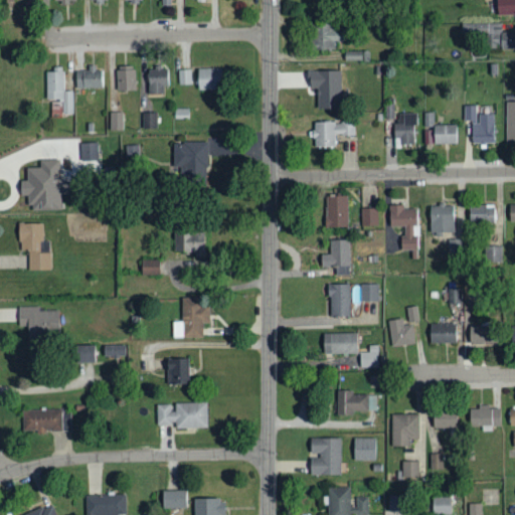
[(514,0),(496,0),(497,15),(514,14),(514,0)]
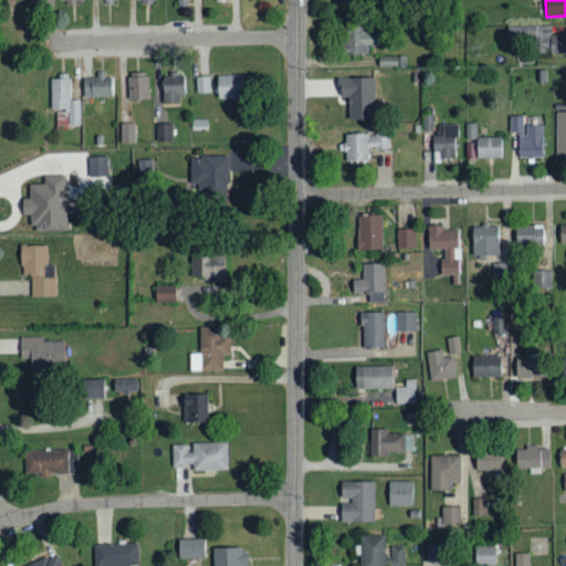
[(507,25),(507,38),(535,38),(535,54),(548,54),(548,55),(565,54),(565,34),(552,35),(552,25),(507,25)]
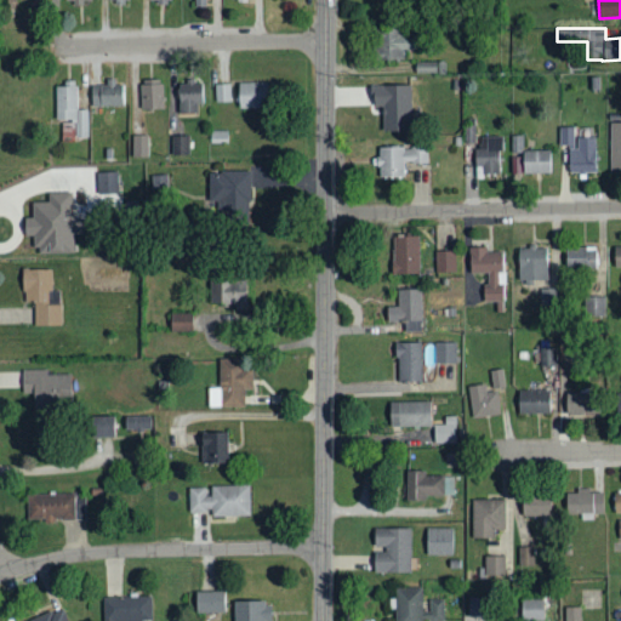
[(403,62),(403,50),(412,51),(412,32),(375,30),(375,61),(403,62)]
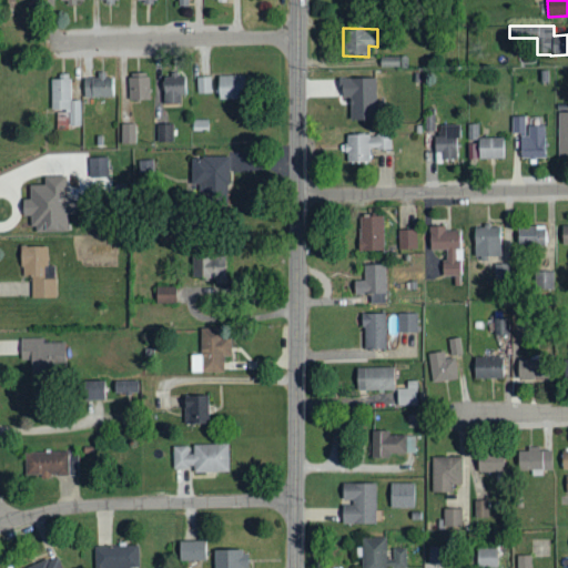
[(149,101),(148,73),(128,74),(129,101),(149,101)]
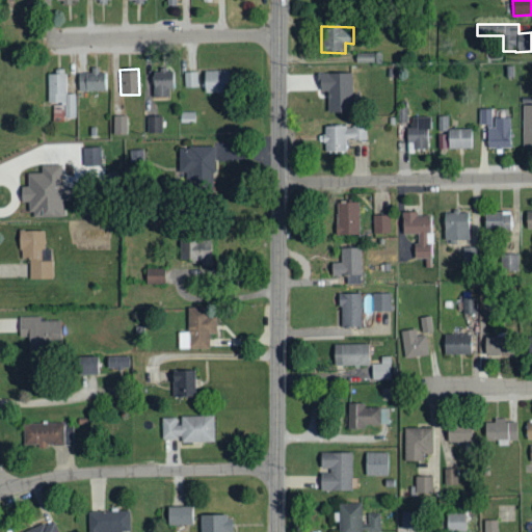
[(106,71),(90,70),(90,74),(78,73),(78,91),(106,91),(106,71)]
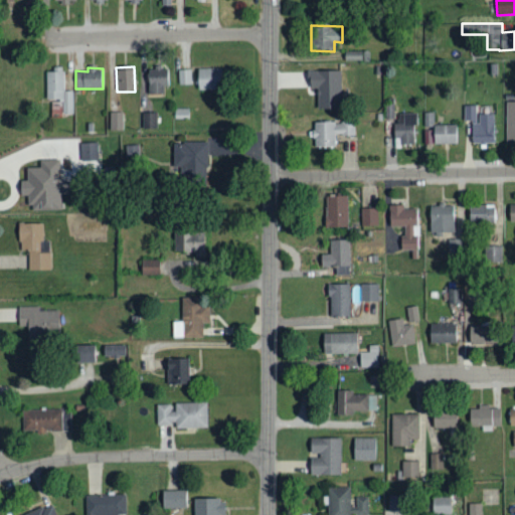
[(147,69),(148,96),(164,95),(164,87),(169,87),(168,68),(147,69)]
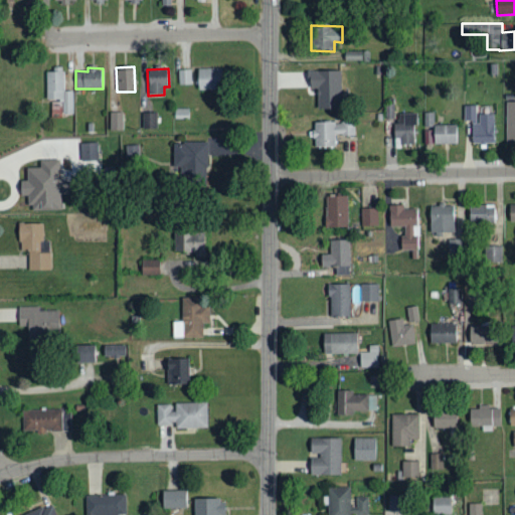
[(197,69),(197,91),(221,91),(221,68),(197,69)]
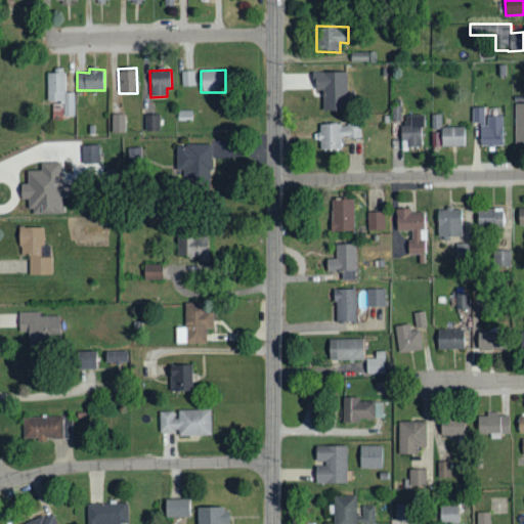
[(194,71),(181,71),(182,87),(194,86),(194,71)]
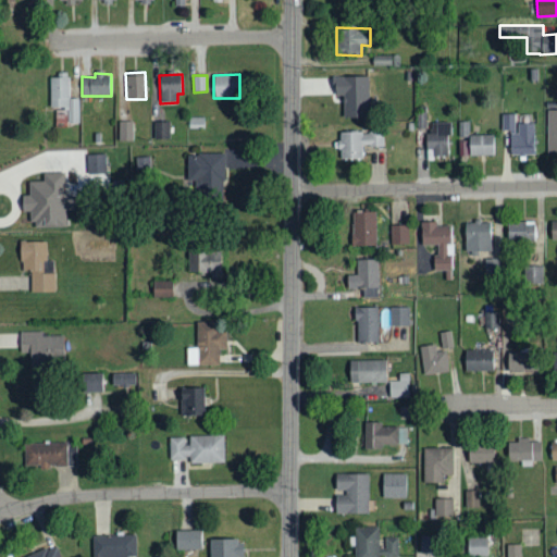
[(79,99),(69,98),(70,76),(50,76),(50,109),(66,109),(66,123),(78,123),(79,99)]
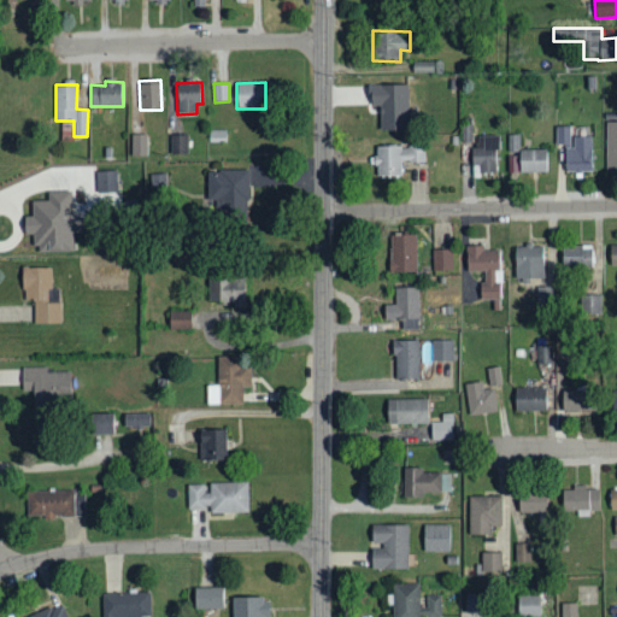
[(380,133),(409,131),(407,86),(370,87),(370,110),(380,110),(380,133)]
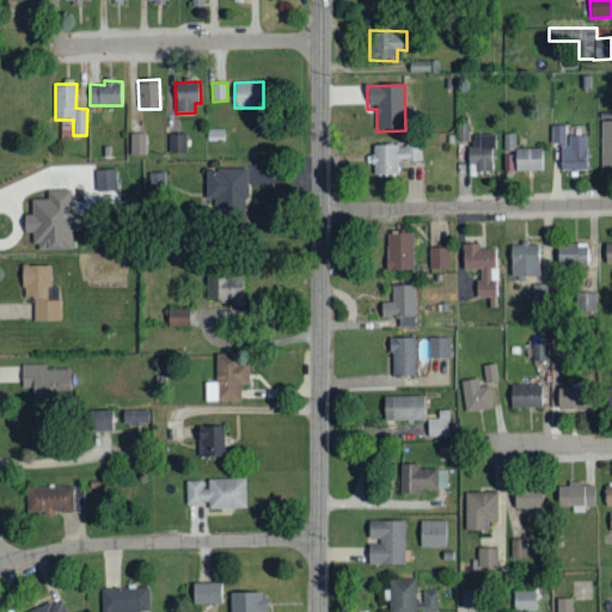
[(601,171),(611,170),(611,121),(603,122),(601,171)]
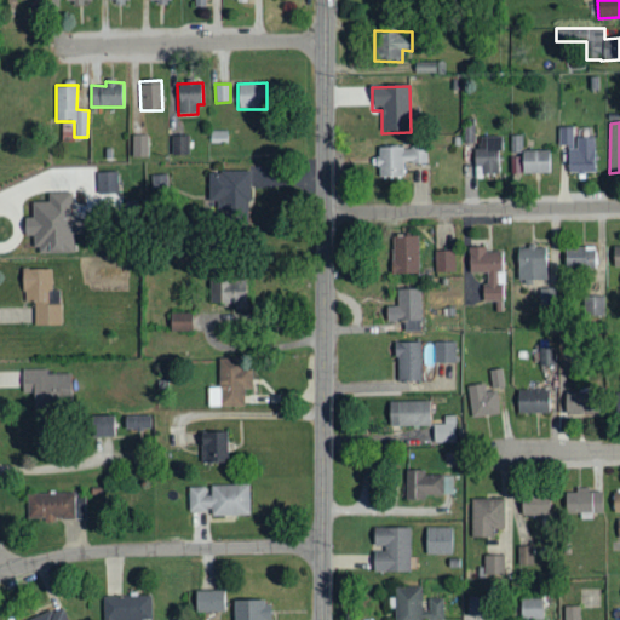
[(574,127),(558,127),(558,144),(574,144),(574,127)]
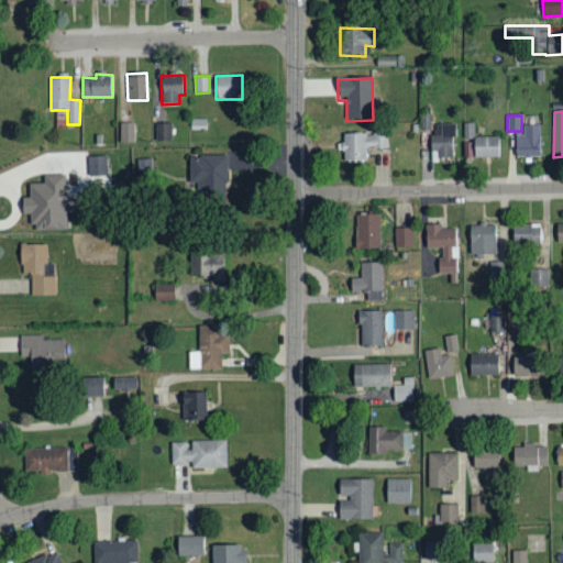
[(120,143),(134,144),(135,123),(120,122),(120,143)]
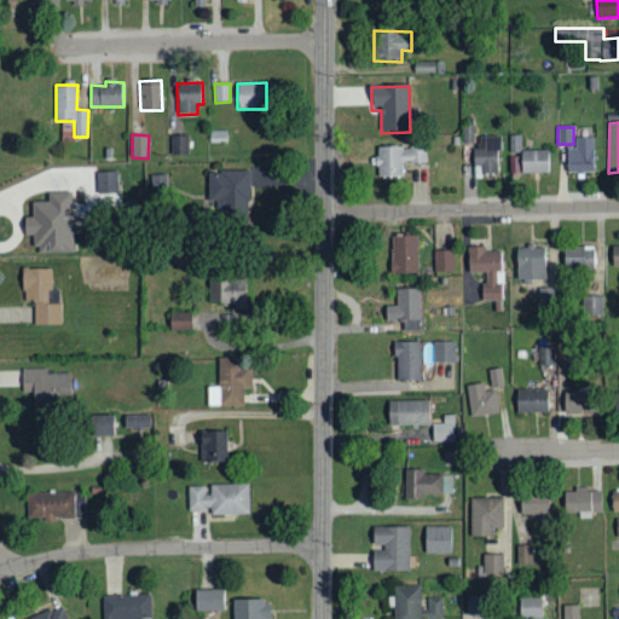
[(189,136),(172,136),(172,155),(189,154),(189,136)]
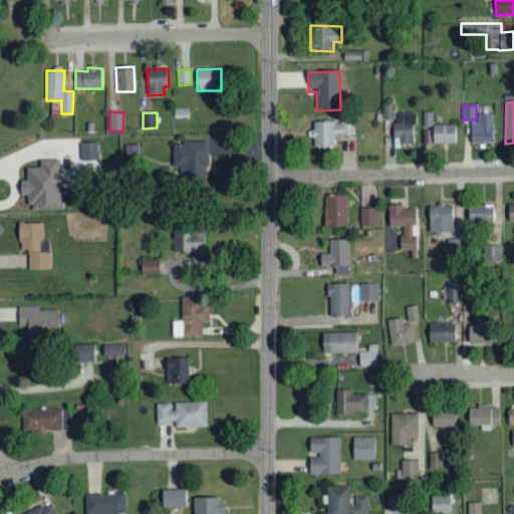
[(415,113),(402,113),(402,121),(395,121),(395,145),(415,145),(415,113)]
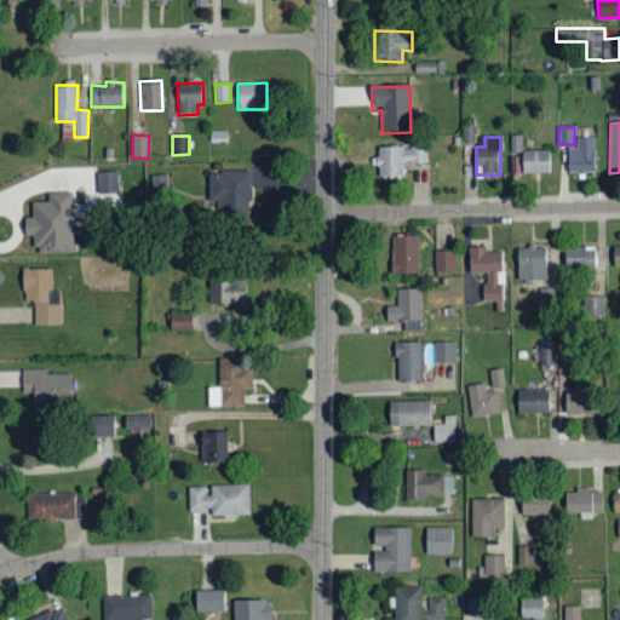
[(569,172),(595,172),(595,137),(578,137),(578,149),(569,149),(569,172)]
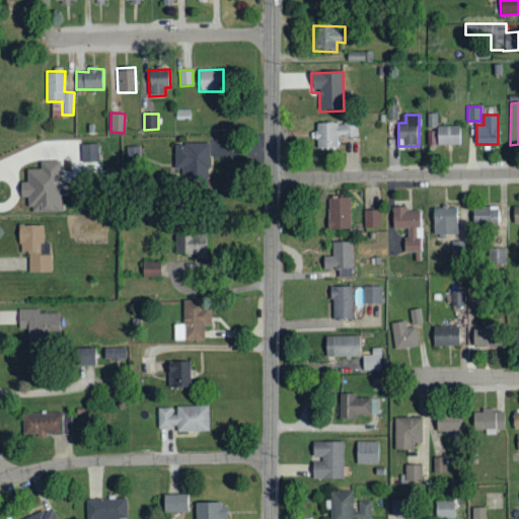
[(437,117),(428,117),(429,128),(437,128),(437,117)]
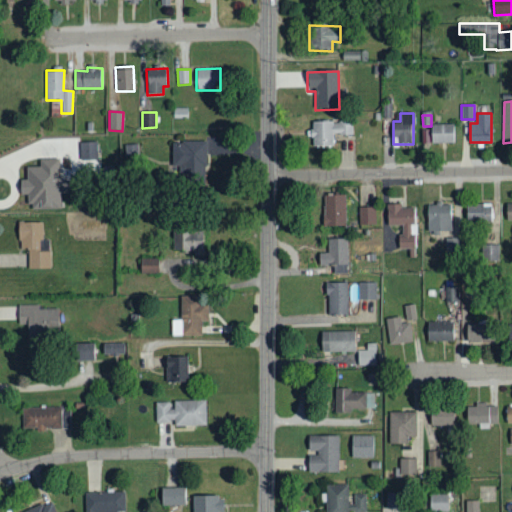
[(311,147),(334,146),(333,135),(353,135),(352,122),(312,123),(312,130),(310,130),(311,147)]
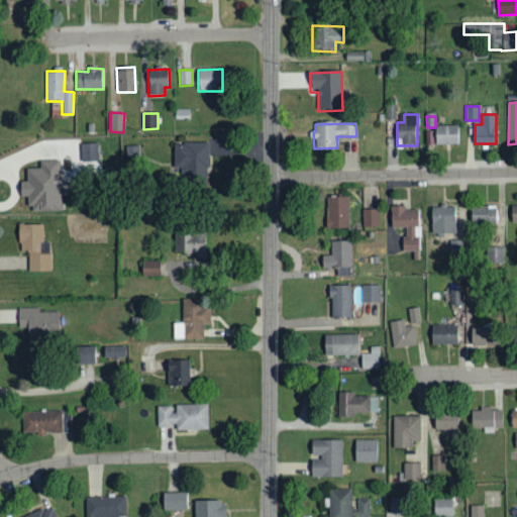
[(434,125),(435,145),(459,144),(458,125),(434,125)]
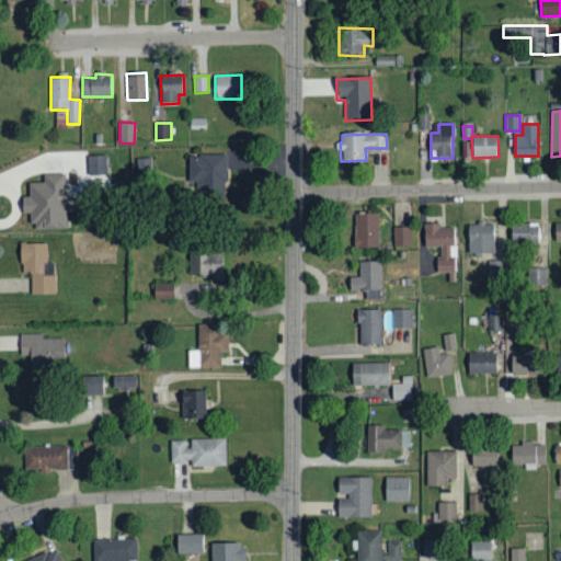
[(191,156),(192,205),(226,205),(226,155),(191,156)]
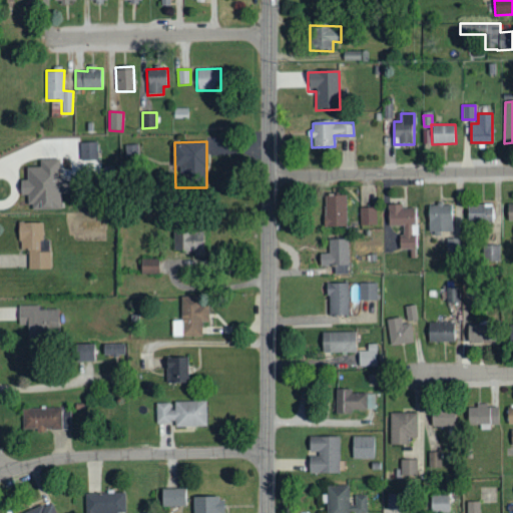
[(81,162),(99,161),(99,142),(80,143),(81,162)]
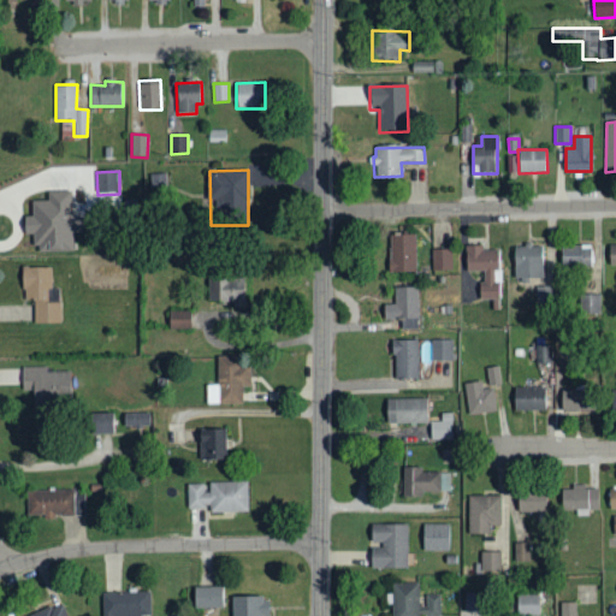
[(166,173),(150,173),(150,190),(166,189),(166,173)]
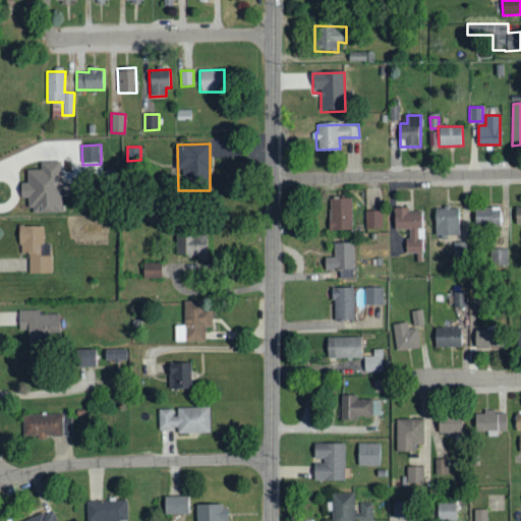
[(62,212),(61,197),(69,197),(69,183),(61,183),(60,163),(40,163),(40,170),(26,170),(26,184),(20,184),(20,198),(29,198),(30,213),(62,212)]
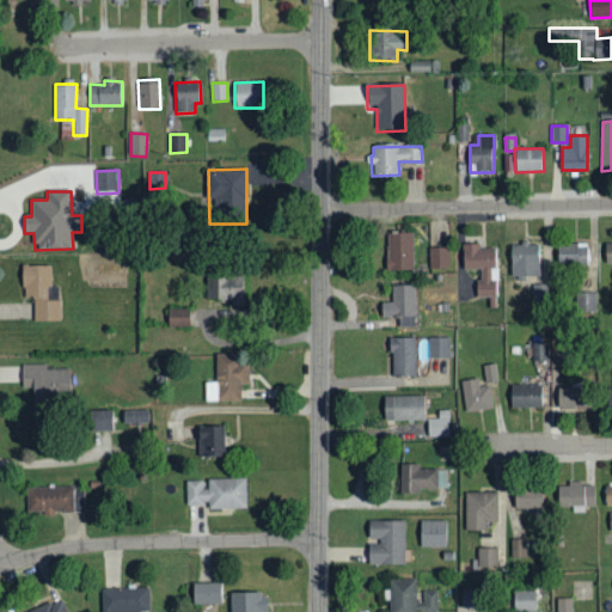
[(386,271),(414,270),(412,233),(386,234),(386,271)]
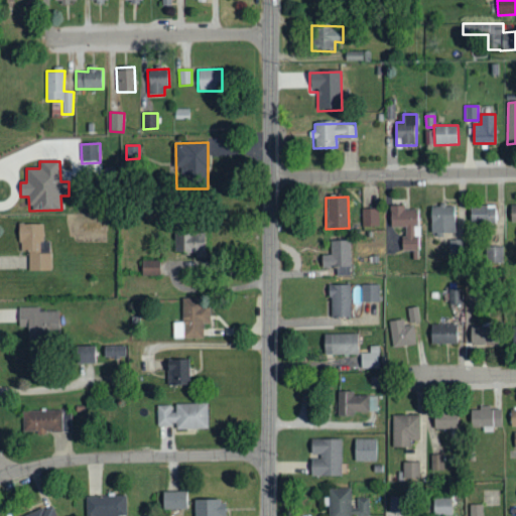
[(455,205),(430,206),(431,234),(456,233),(455,205)]
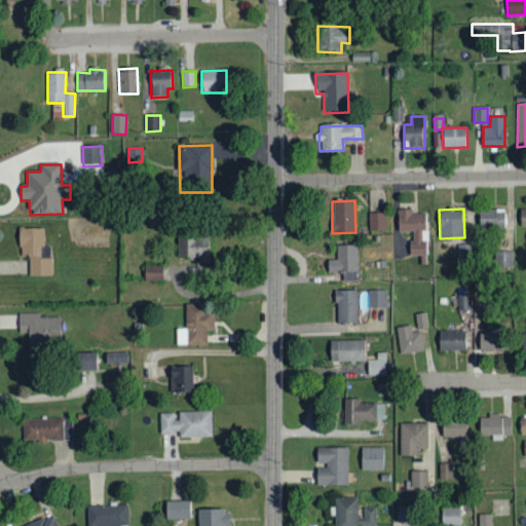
[(427,256),(427,213),(413,214),(413,210),(398,210),(398,232),(411,232),(411,256),(427,256)]
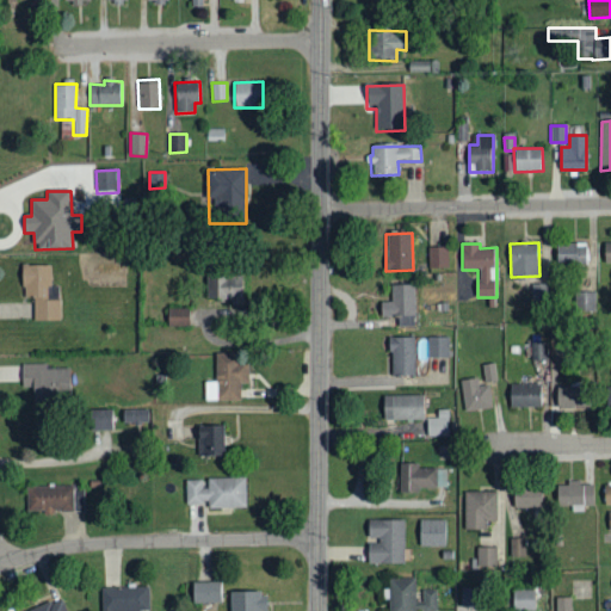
[(557,266),(587,265),(586,244),(556,245),(557,266)]
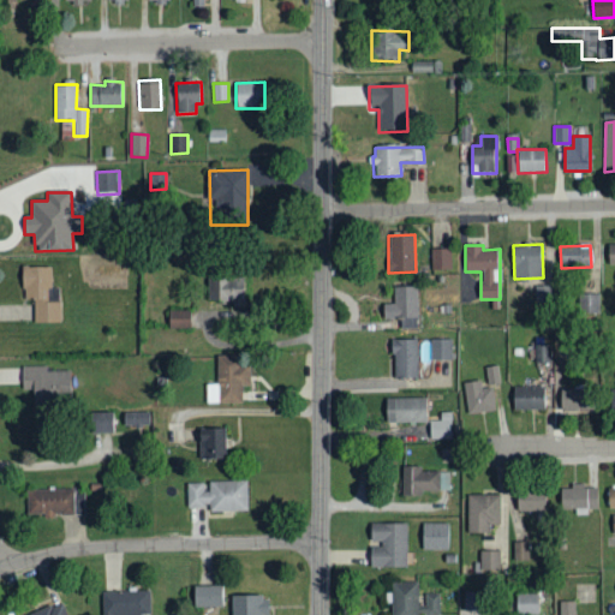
[(453,270),(452,249),(431,250),(431,272),(453,270)]
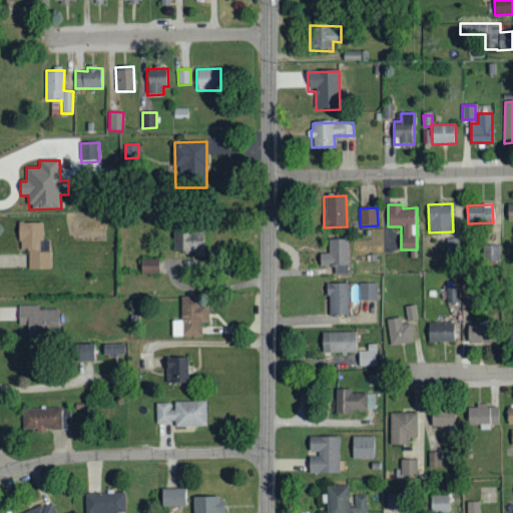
[(42,222),(18,223),(19,250),(28,250),(29,271),(50,270),(49,240),(43,240),(42,222)]
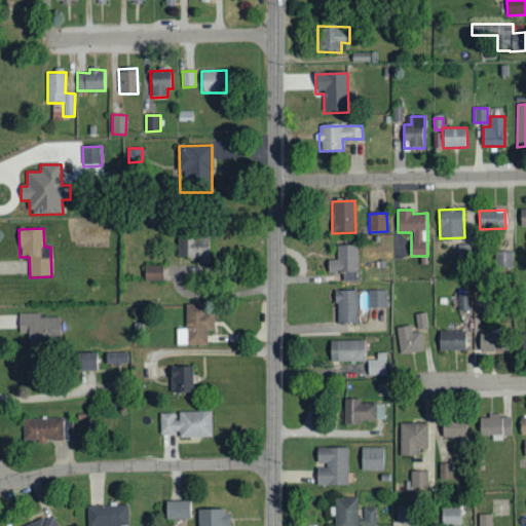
[(178,257),(198,256),(198,262),(209,262),(208,239),(178,240),(178,257)]
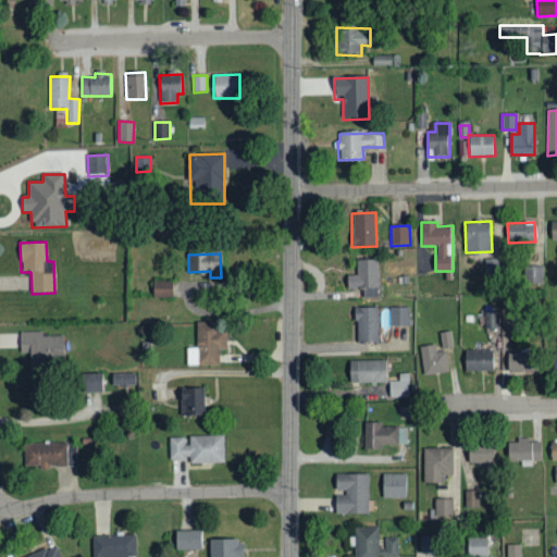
[(363,288),(363,297),(379,297),(378,260),(357,261),(357,274),(347,275),(347,288),(363,288)]
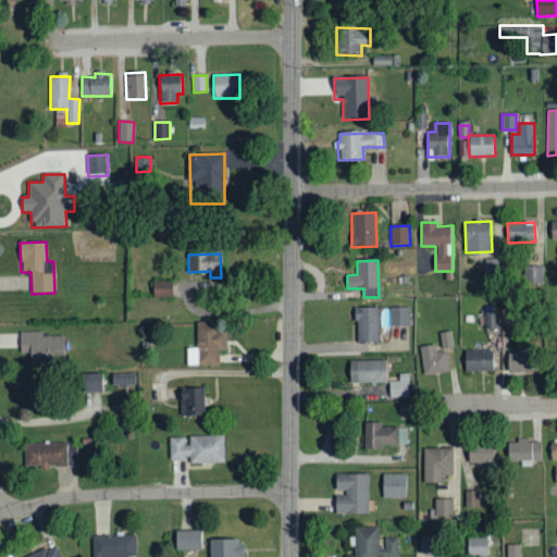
[(543,265),(524,265),(524,283),(543,283),(543,265)]
